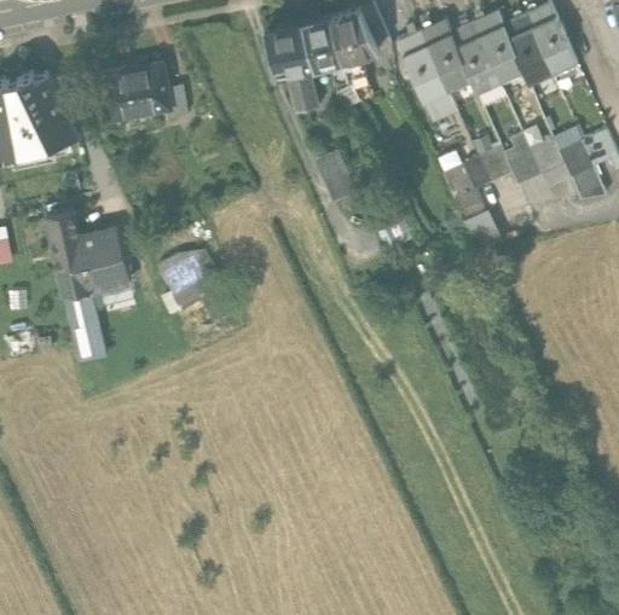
[(530,11),(525,12),(551,71),(556,69),(562,71),(568,69),(571,63),(576,61),(555,13),(549,1),(536,7),(534,4),(527,6),(530,11)]
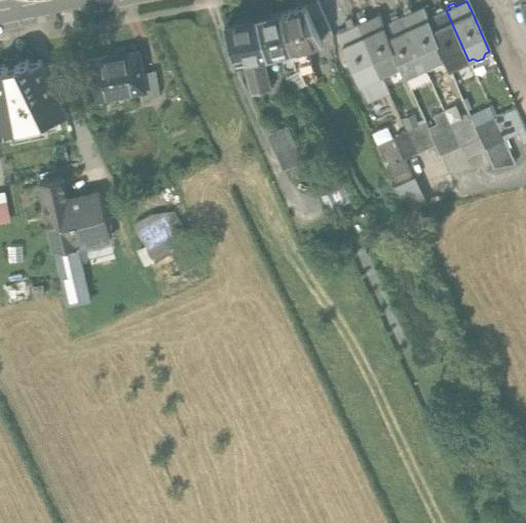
[(317,2),(306,7),(321,41),(332,36),(317,2)]
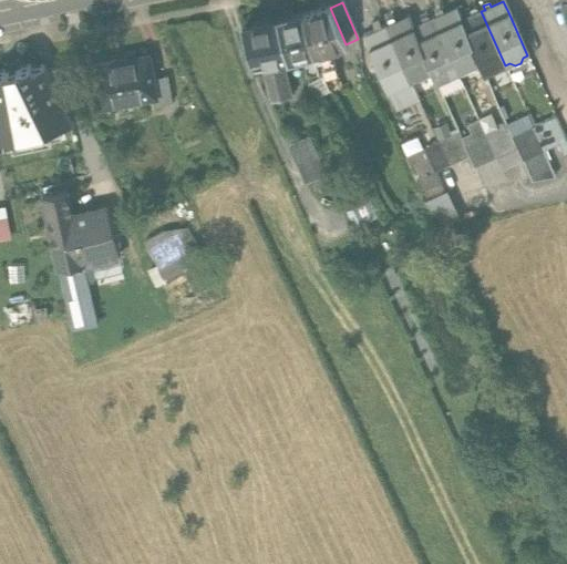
[(330,8),(305,14),(319,71),(336,67),(330,48),(346,44),(330,8)]
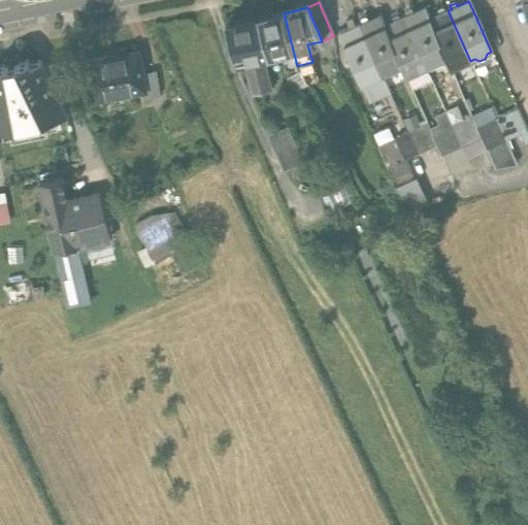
[(441,61),(446,59),(428,20),(424,8),(413,13),(411,10),(405,13),(406,17),(403,18),(426,68),(430,66),(436,68),(439,67),(441,61)]
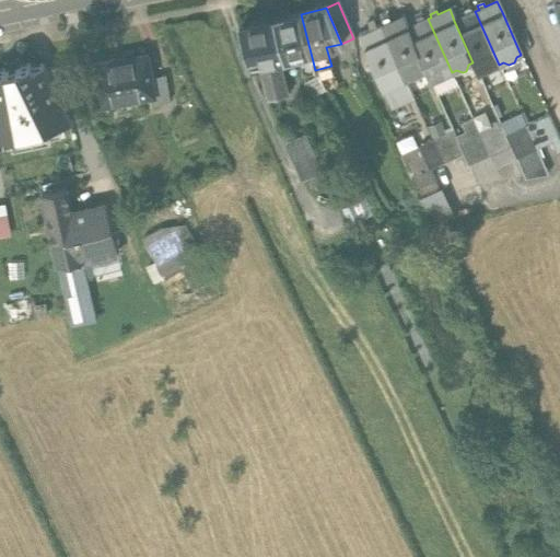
[(494,67),(499,65),(475,11),(473,12),(470,9),(464,12),(466,15),(454,21),(473,62),(478,74),(482,72),(488,74),(493,72),(494,67)]
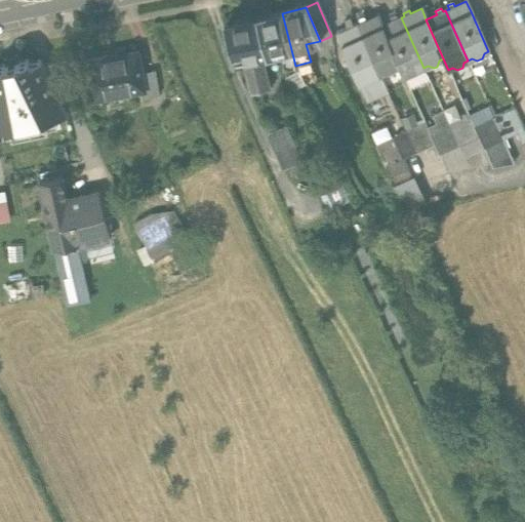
[(284,69),(295,66),(282,13),(256,19),(267,55),(269,54),(281,51),(284,69)]
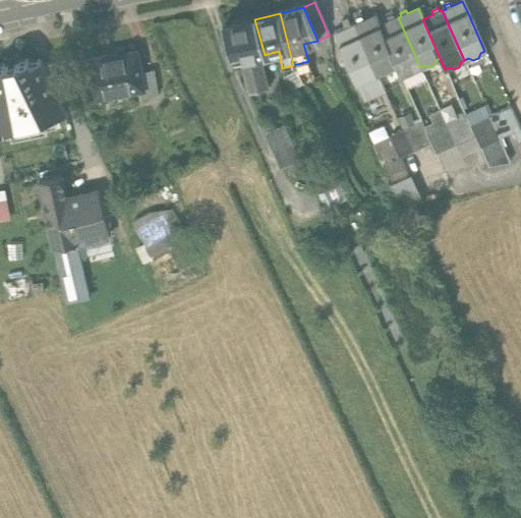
[(392,67),(396,65),(379,26),(373,15),(363,20),(361,18),(356,20),(357,22),(354,24),(377,74),(381,72),(386,74),(390,73),(392,67)]
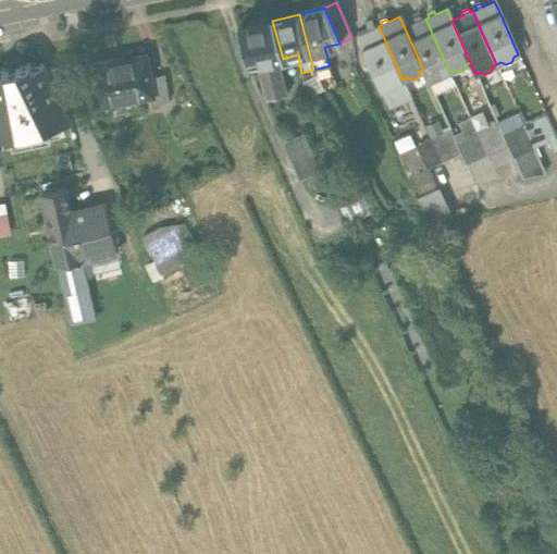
[(456,85),(449,72),(425,19),(422,21),(420,16),(415,20),(416,23),(405,28),(423,70),(434,95),(456,85)]
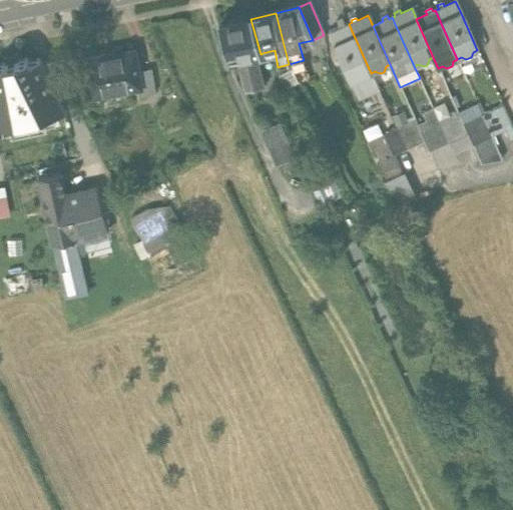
[(263,53),(261,54),(250,19),(218,24),(228,60),(236,58),(245,92),(265,87),(257,60),(264,58),(263,53)]
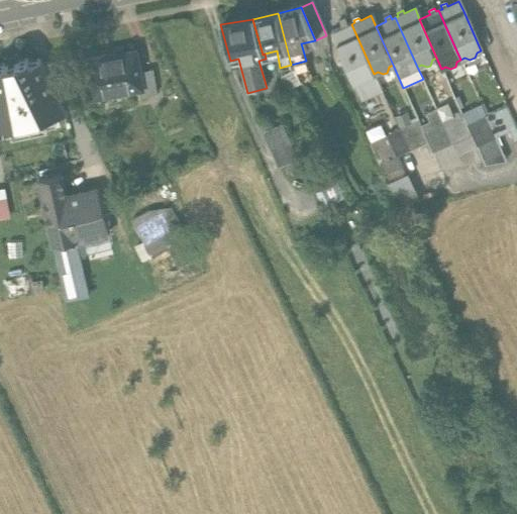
[(382,92),(374,74),(351,24),(347,26),(346,23),(341,25),(342,28),(331,34),(337,48),(333,50),(338,63),(343,61),(362,101),(382,92)]
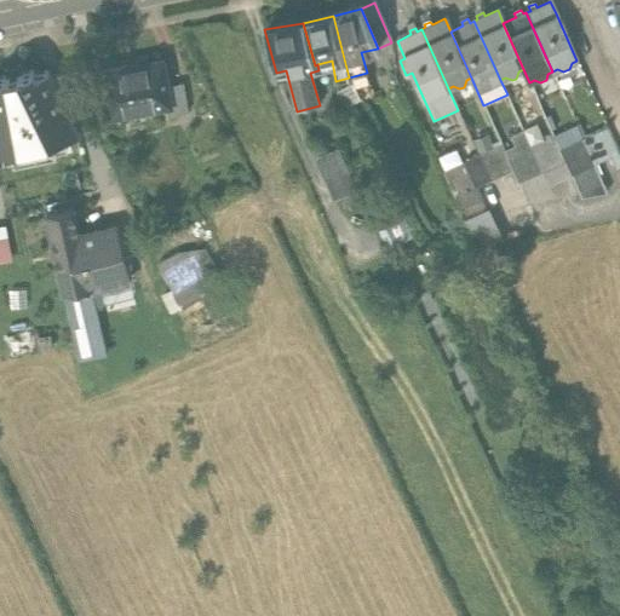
[(166,87),(162,63),(125,69),(125,68),(102,72),(109,113),(135,108),(135,113),(168,108),(170,107),(166,87)]
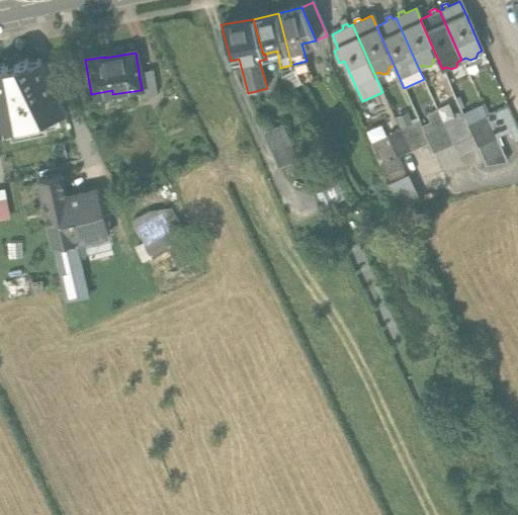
[(0,124),(66,113),(40,62),(28,64),(27,61),(17,63),(16,57),(4,59),(5,65),(0,66),(0,124)]
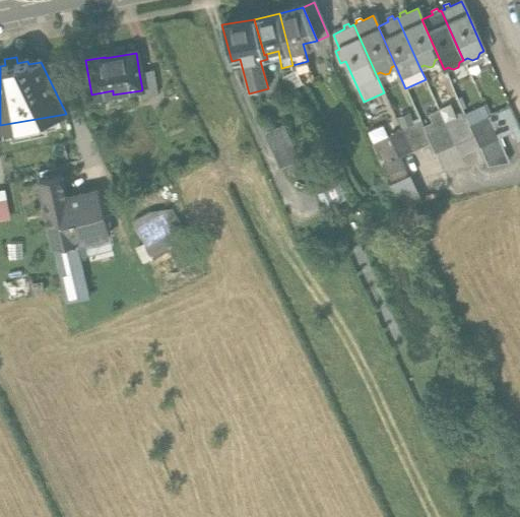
[(152,71),(139,73),(142,89),(141,90),(142,99),(156,95),(152,71)]
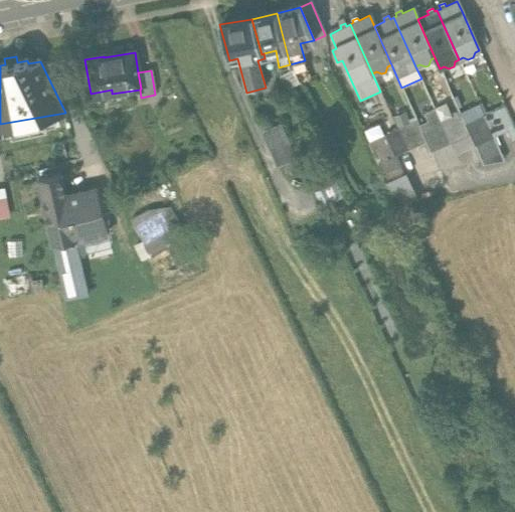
[(294,71),(283,77),(289,90),(301,84),(294,71)]
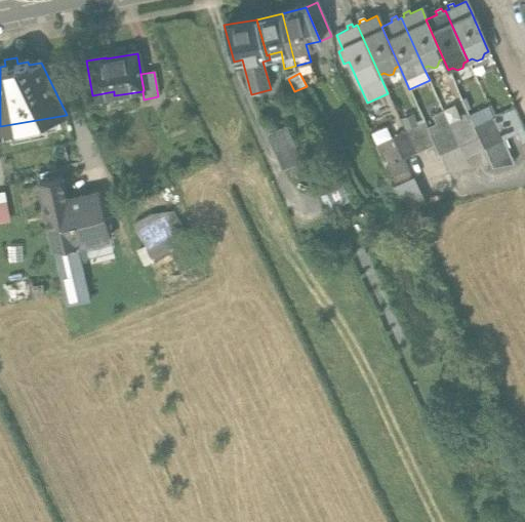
[(514,163),(503,139),(493,117),(488,107),(469,116),(484,149),(493,167),(514,163)]
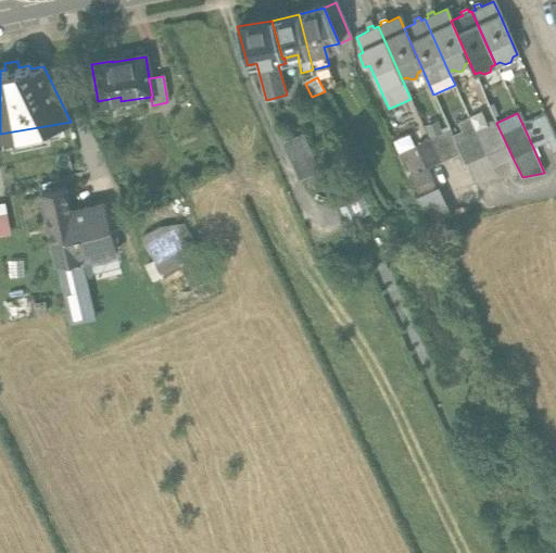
[(555,139),(544,114),(522,124),(533,148),(547,141),(553,153),(555,150),(555,139)]
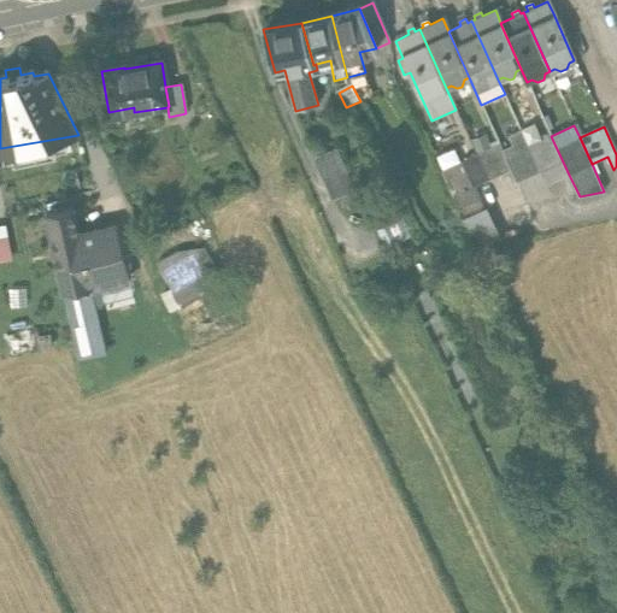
[(517,183),(540,172),(528,146),(521,131),(509,137),(516,152),(505,157),(511,171),(517,183)]
